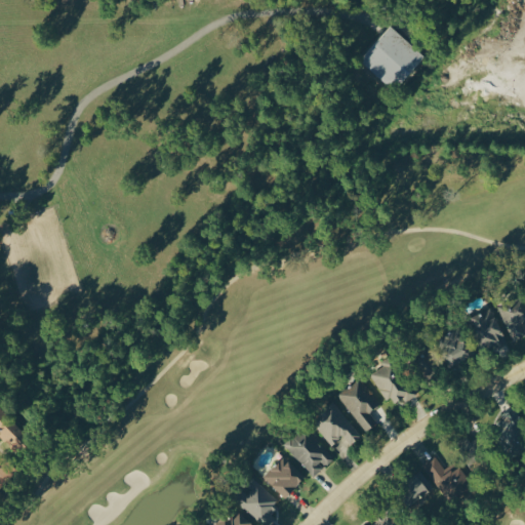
[(425,54),(390,25),(360,58),(395,89),(425,54)]
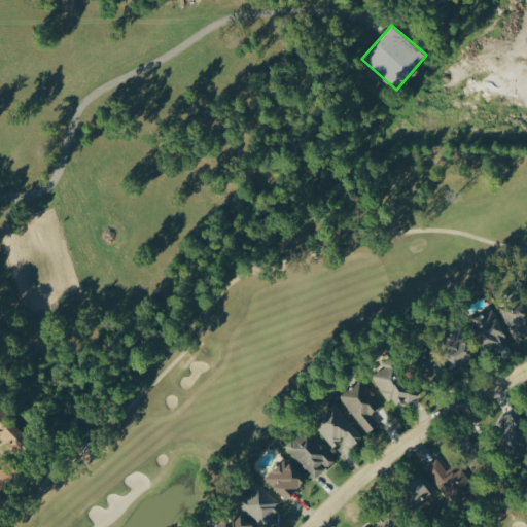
[(526,322),(526,296),(526,295),(500,306),(508,329),(526,322)]
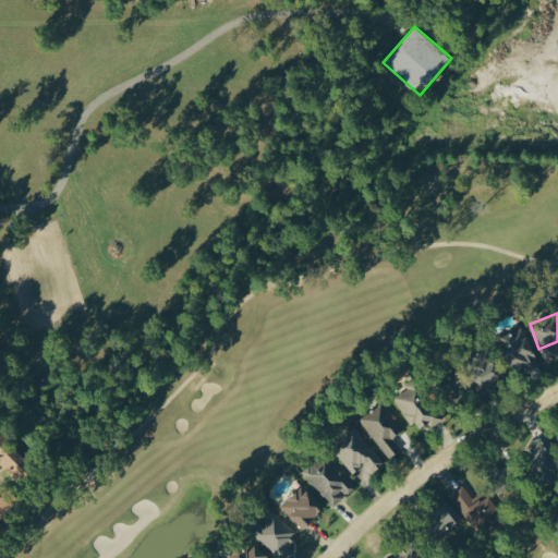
[(536,366),(528,327),(500,334),(510,373),(536,366)]
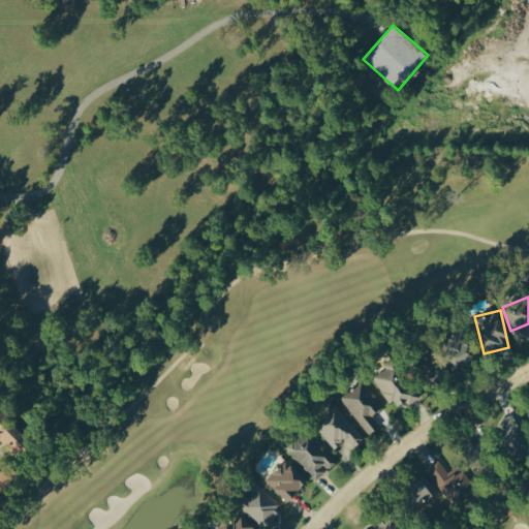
[(477,356),(466,329),(446,337),(458,365),(477,356)]
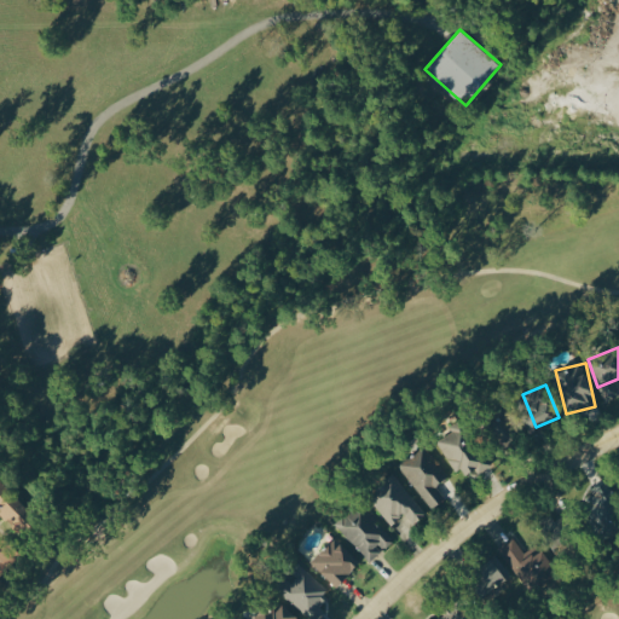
[(462,479),(484,467),(478,457),(482,453),(461,420),(449,426),(452,432),(438,440),(462,479)]
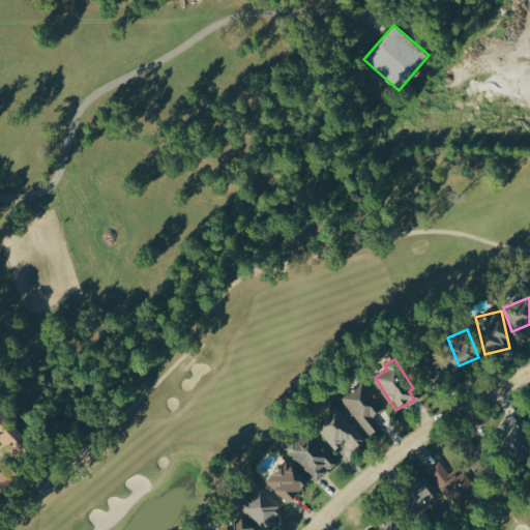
[(367,432),(377,423),(372,417),(384,408),(362,380),(341,398),(367,432)]
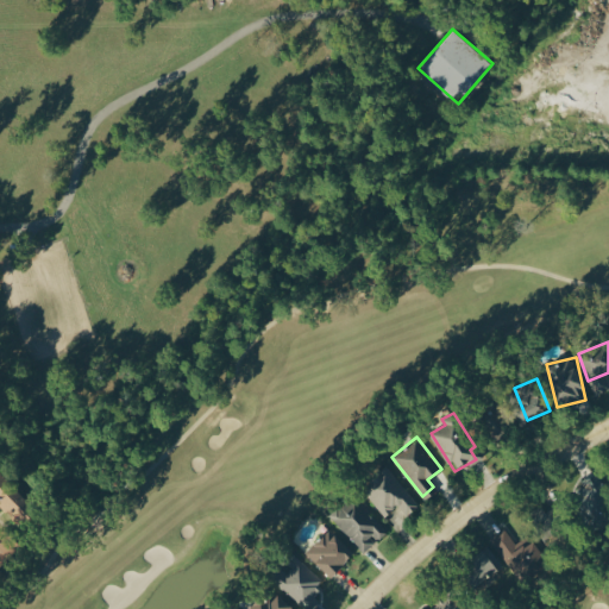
[(360,488),(384,516),(399,504),(406,514),(418,504),(387,466),(360,488)]
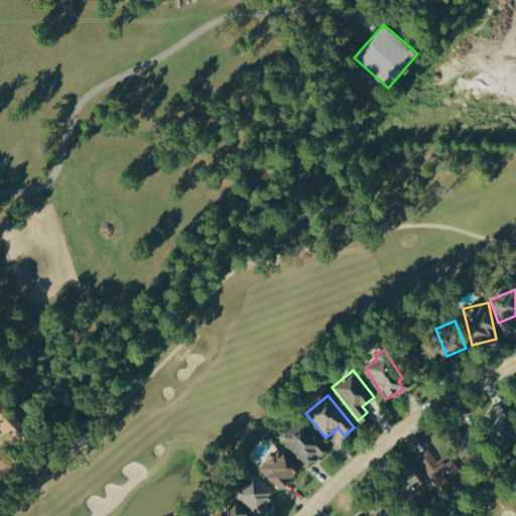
[(0,426),(18,443),(31,430),(0,400),(0,426)]
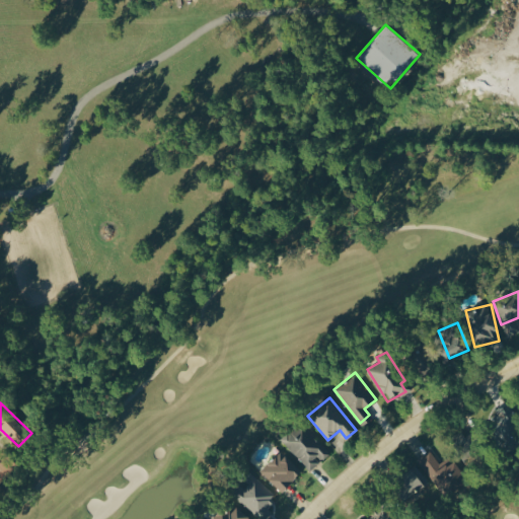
[(518,441),(518,423),(511,402),(489,412),(502,447),(518,441)]
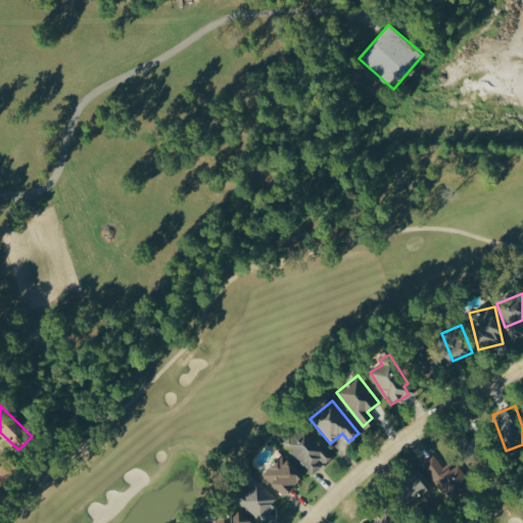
[(283,443),(313,475),(333,456),(303,424),(283,443)]
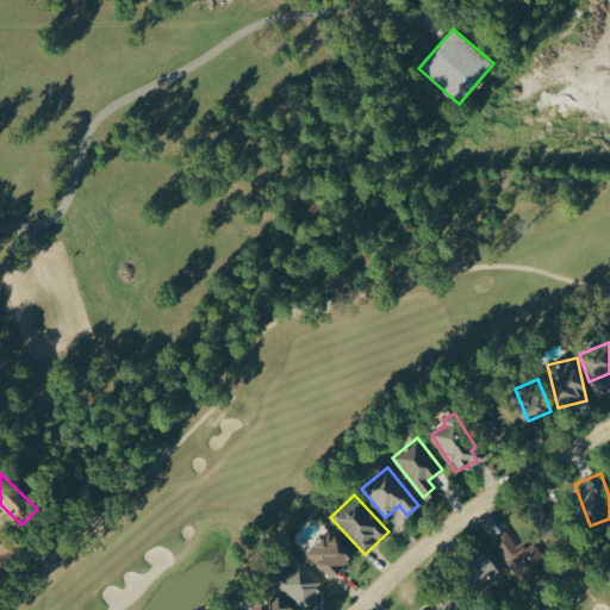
[(305,554),(332,579),(355,553),(329,529),(305,554)]
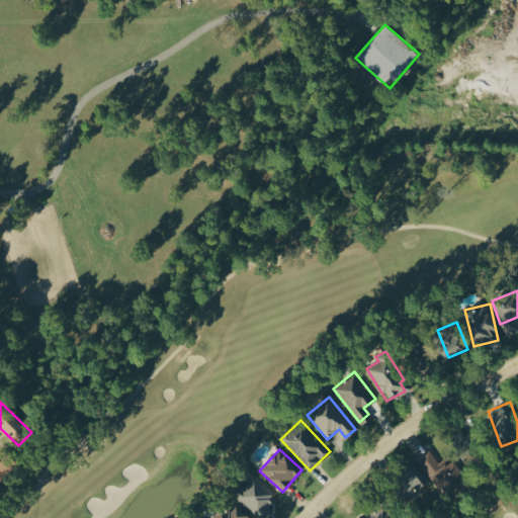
[(439,462),(428,449),(416,459),(445,494),(465,477),(447,455),(439,462)]
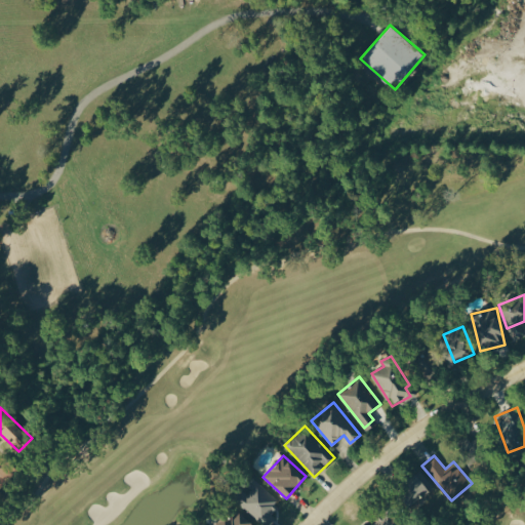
[(431,490),(416,474),(399,489),(413,506),(431,490)]
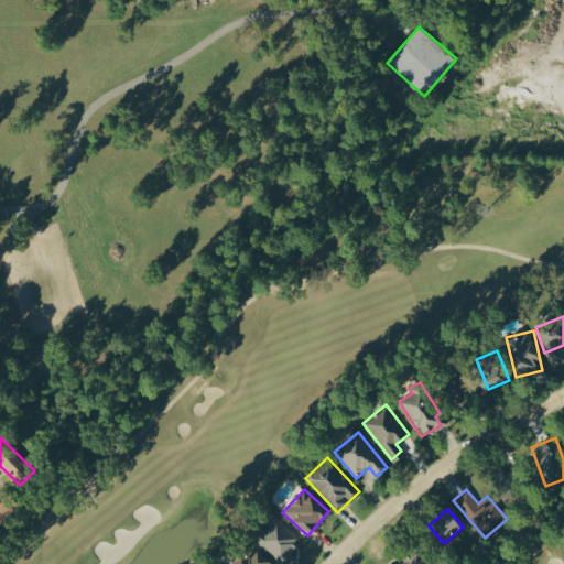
[(281,562),(301,539),(270,511),(263,519),(268,524),(256,538),(281,562)]
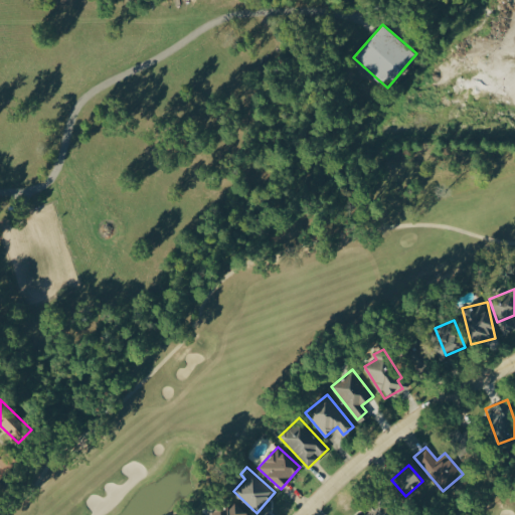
[(246,514),(227,496),(209,514),(246,514)]
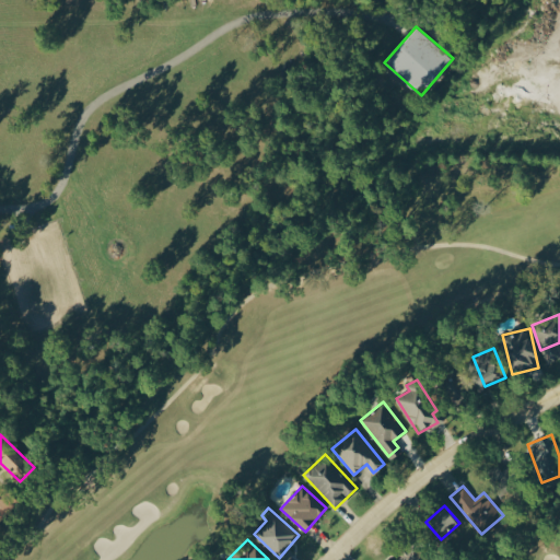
[(421,559),(420,545),(401,546),(403,559),(394,559),(416,559),(417,559),(421,559)]
